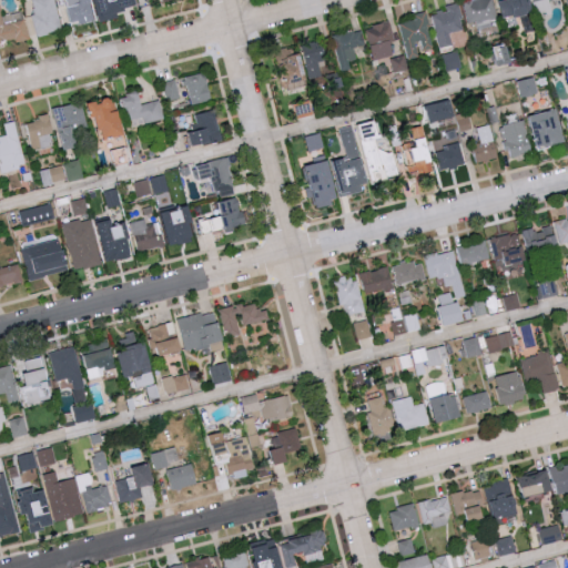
[(29,0),(38,36),(62,30),(54,0),(29,0)]
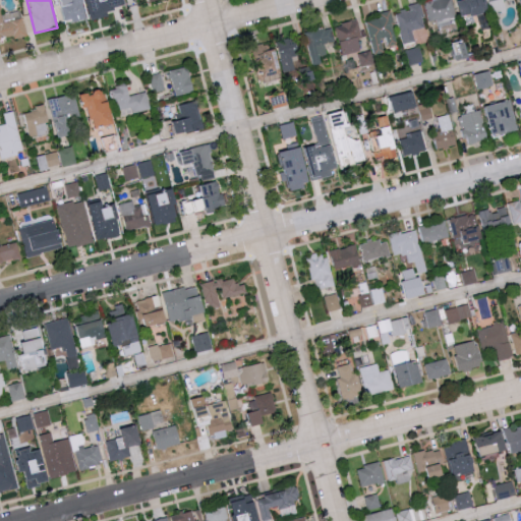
[(87,19),(83,0),(61,0),(64,22),(87,19)]
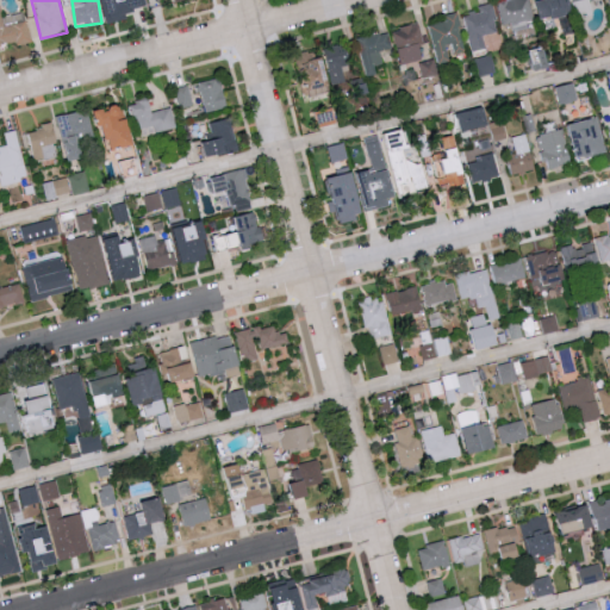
[(483,48),(480,35),(497,31),(492,2),(477,5),(478,12),(461,14),(468,50),(483,48)]
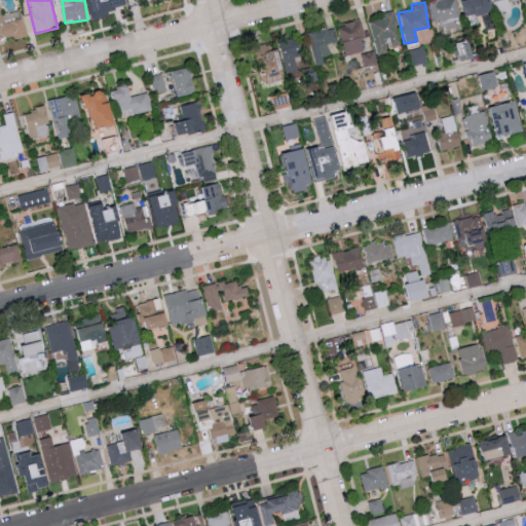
[(0,6),(0,40),(26,35),(21,10),(2,14),(0,6)]
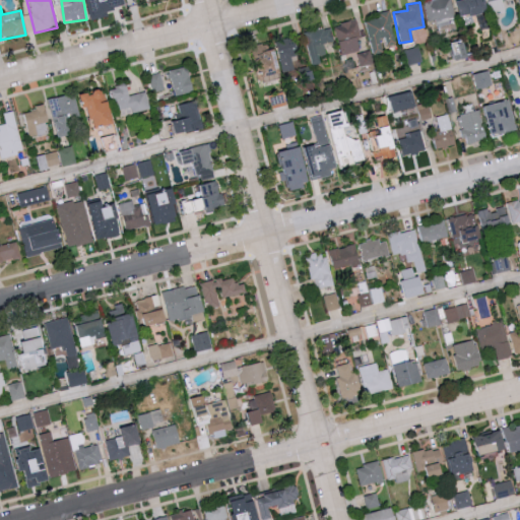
[(363,20),(369,50),(354,53),(358,66),(373,63),(372,56),(381,54),(378,39),(383,38),(385,46),(396,43),(389,9),(377,12),(378,17),(363,20)]
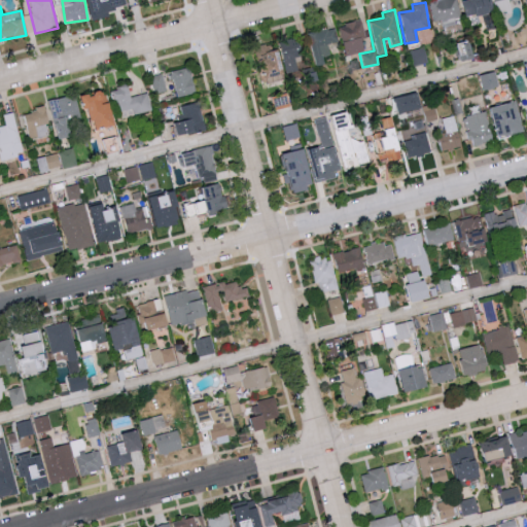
[(343,56),(361,50),(357,39),(363,37),(358,19),(335,26),(343,56)]
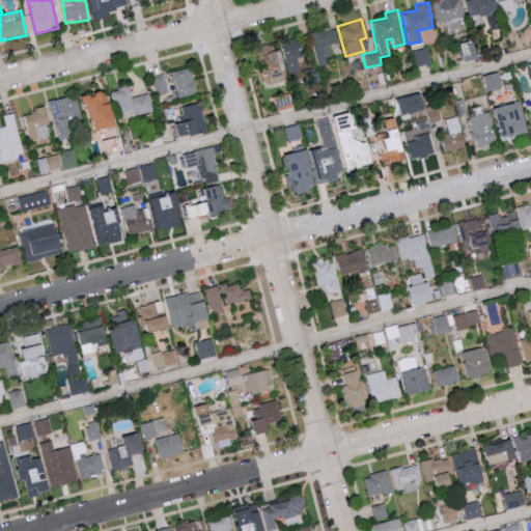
[(334,55),(331,44),(339,42),(334,26),(309,34),(319,66),(329,63),(327,57),(334,55)]
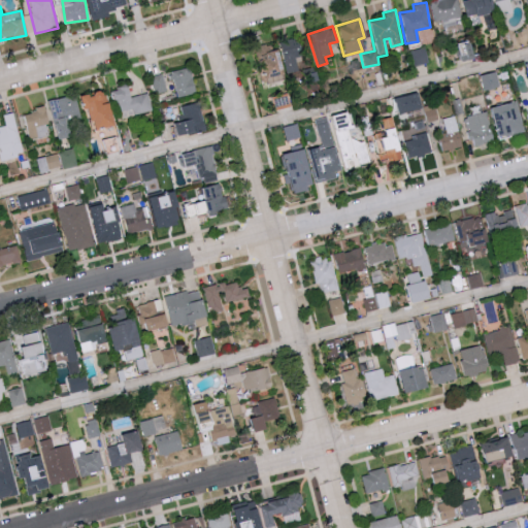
[(308,73),(304,39),(283,42),(283,50),(273,51),(273,44),(263,45),(267,78),(308,73)]
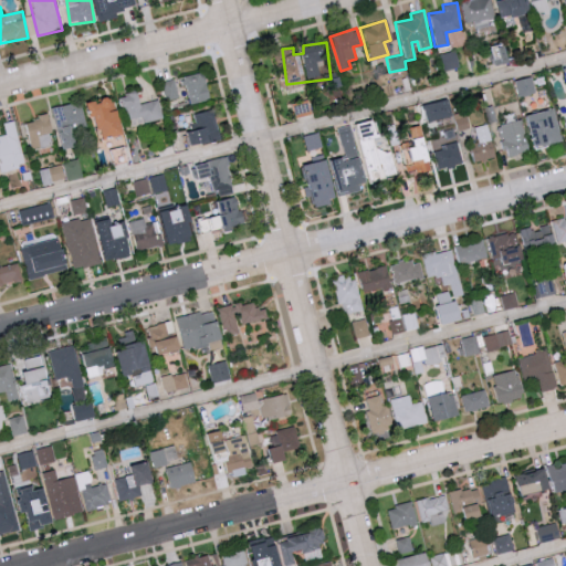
[(483,46),(485,64),(498,63),(495,45),(483,46)]
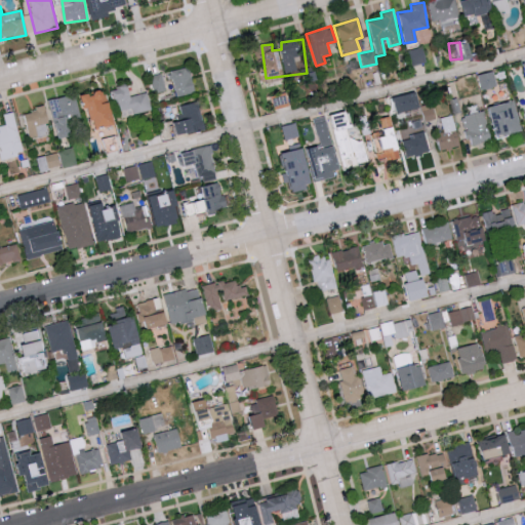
[(469,42),(460,43),(462,57),(471,56),(469,42)]
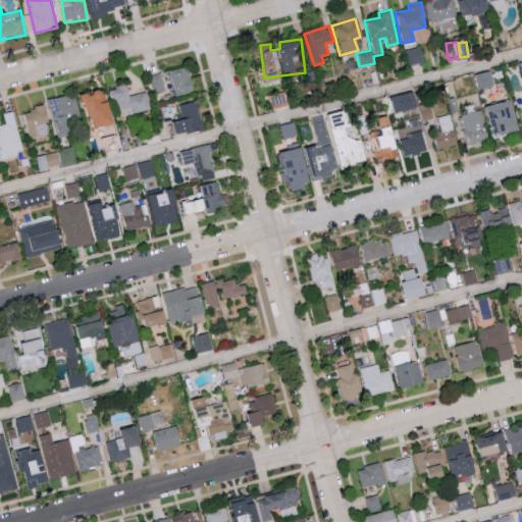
[(422,62),(419,46),(404,49),(407,64),(422,62)]
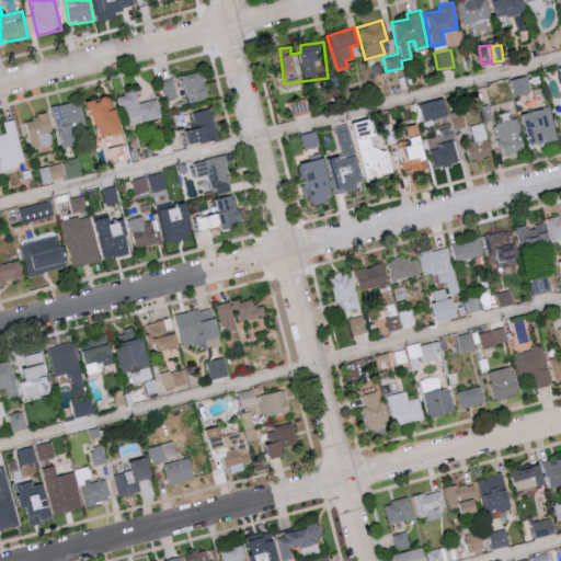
[(554,84),(560,83),(560,65),(551,67),(554,84)]
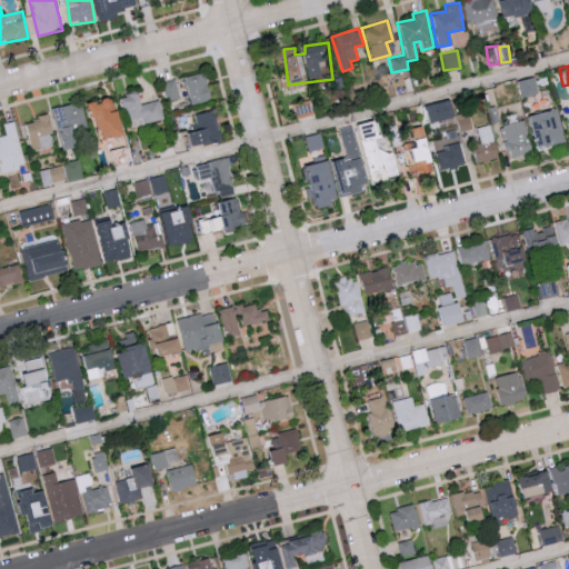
[(212,100),(207,72),(185,77),(190,105),(212,100)]
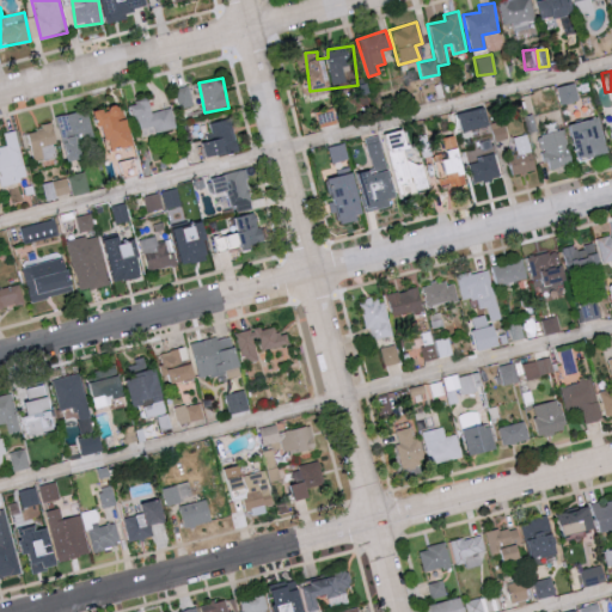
[(552,86),(555,104),(575,101),(574,84),(552,86)]
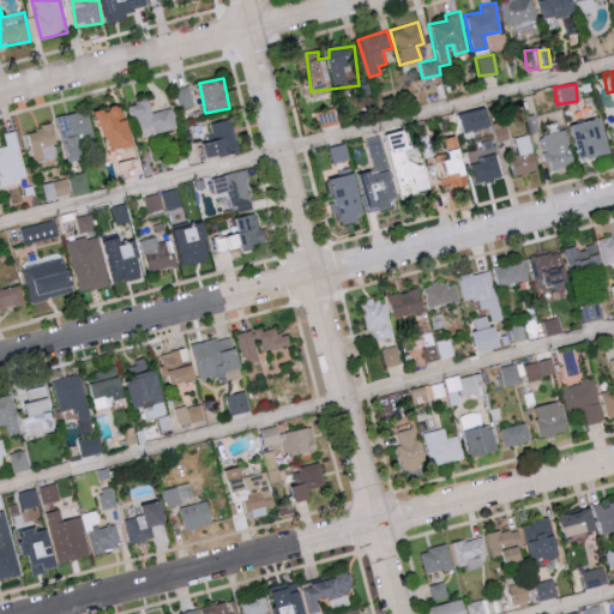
[(193,103),(190,86),(176,89),(180,107),(193,103)]
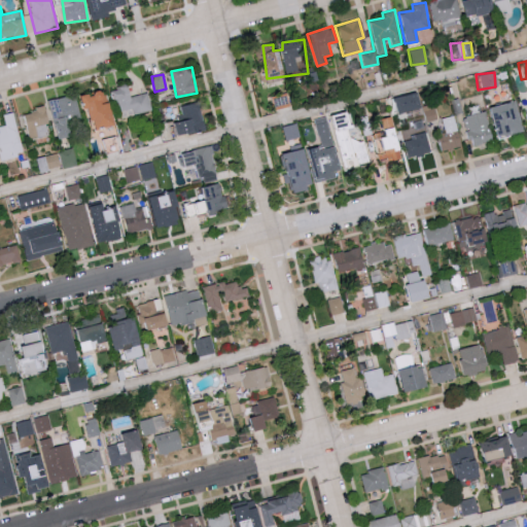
[(152,111),(149,93),(131,97),(129,85),(115,89),(121,117),(152,111)]
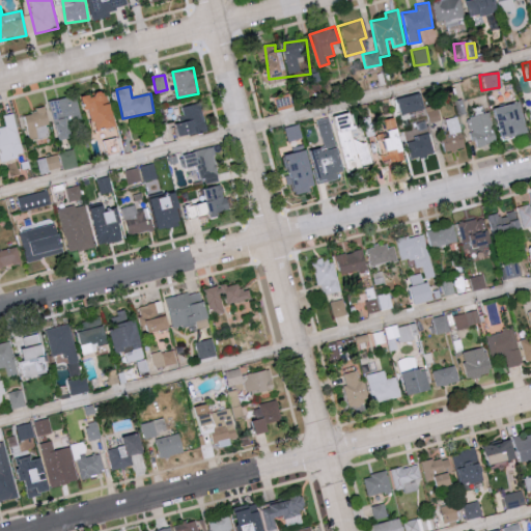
[(117,124),(108,89),(86,95),(95,130),(117,124)]
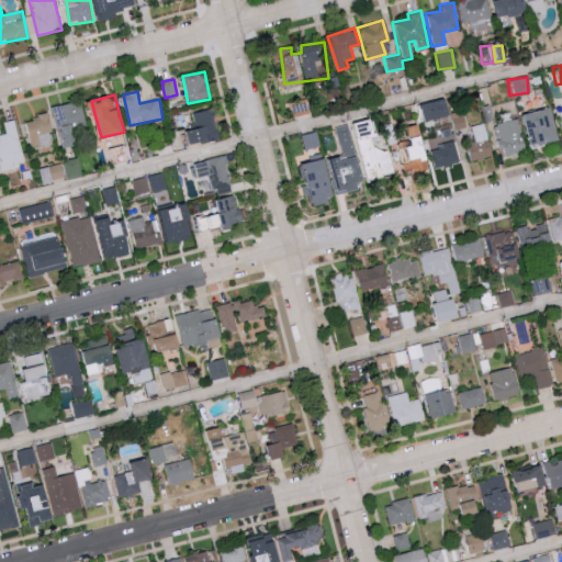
[(63,147),(78,144),(74,125),(86,122),(82,101),(55,107),(63,147)]
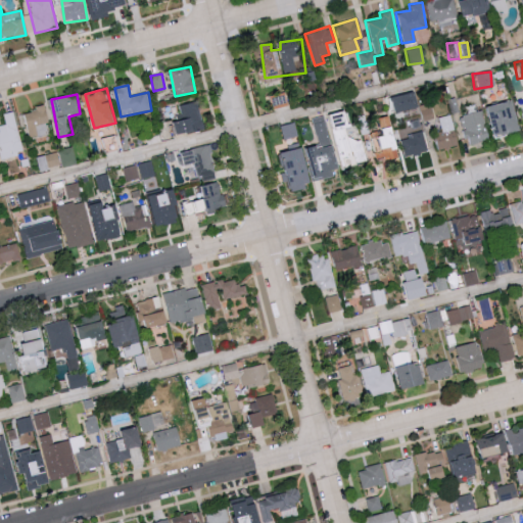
[(516,130),(511,100),(479,106),(485,138),(501,135),(501,133),(516,130)]
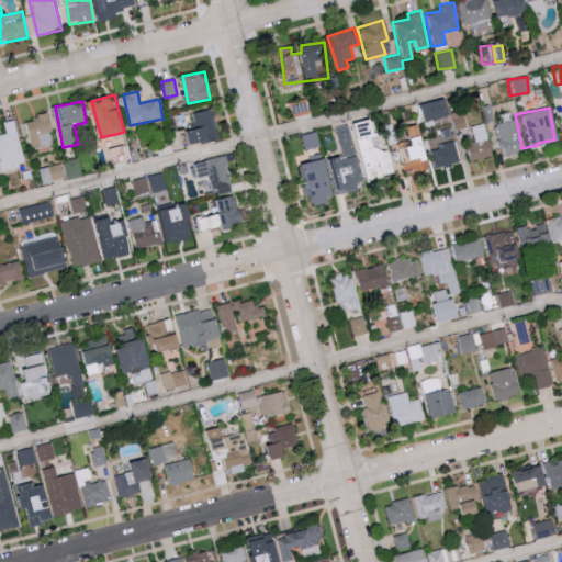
[(193,114),(197,125),(187,127),(191,146),(220,137),(212,109),(193,114)]
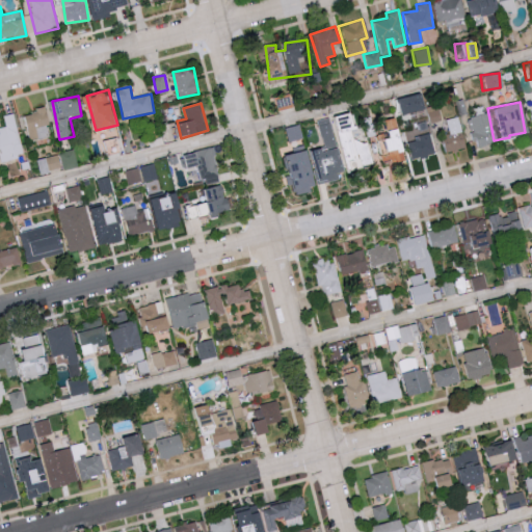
[(428,123),(441,120),(435,105),(424,108),(428,123)]
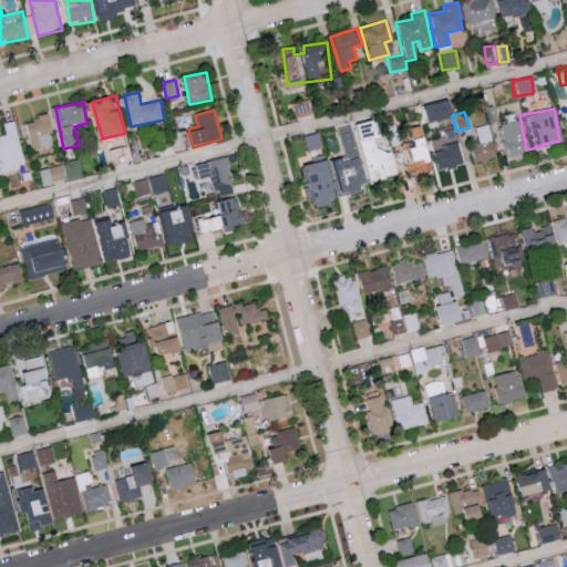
[(33,150),(53,145),(50,134),(54,133),(49,115),(26,122),(33,150)]
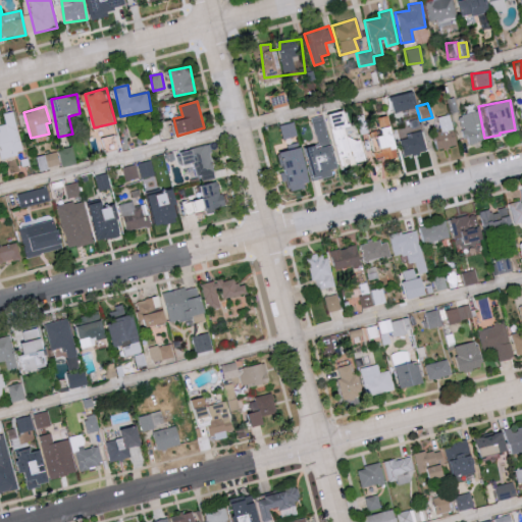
[(465,144),(484,140),(477,110),(458,115),(465,144)]
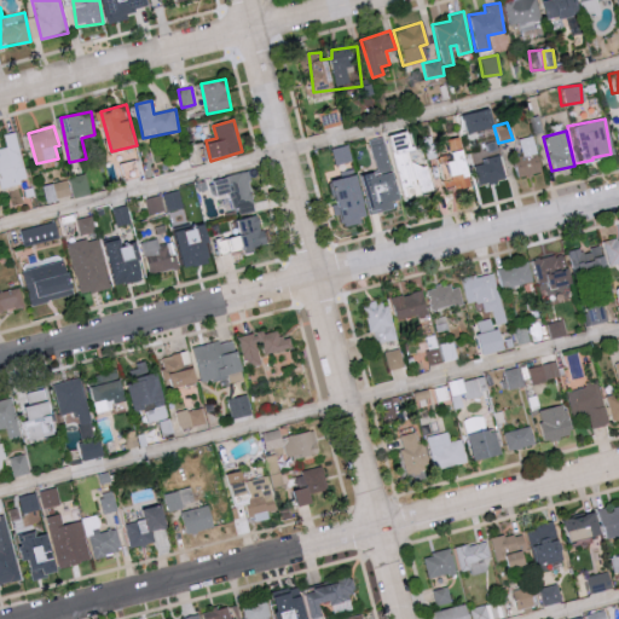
[(0,186),(27,181),(16,132),(4,134),(6,148),(0,149),(0,186)]
